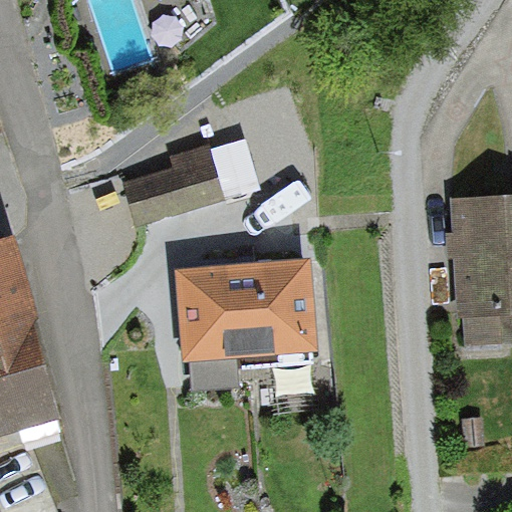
[(243,139),(210,148),(223,195),(257,185),(243,139)]
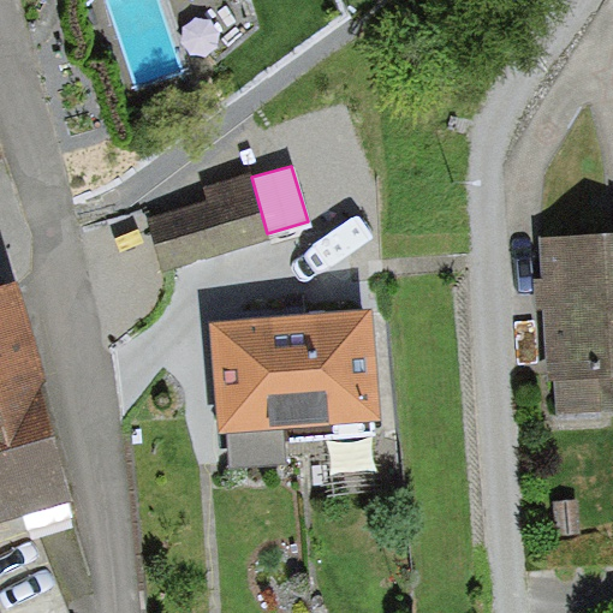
[(206,200),(149,215),(164,268),(269,238),(267,233),(251,177),(250,172),(202,185),(206,200)]
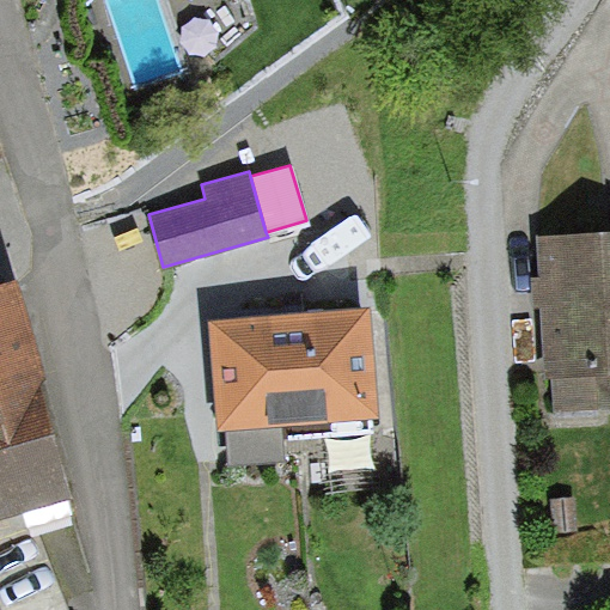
[(609,229),(535,232),(541,377),(549,377),(550,413),(609,409),(609,229)]
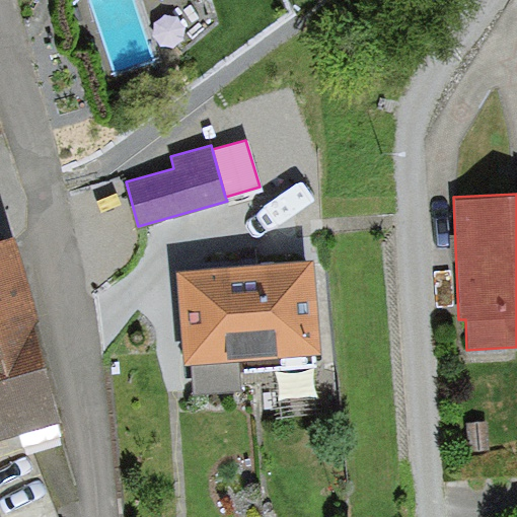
[(0,440),(64,423),(10,236),(0,239),(0,440)]
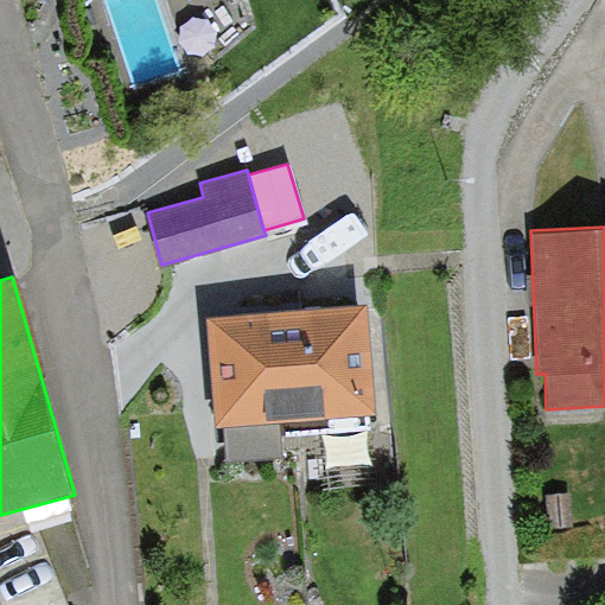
[(364,306),(208,319),(216,428),(224,428),(227,459),(281,454),(279,420),(374,413),(364,306)]
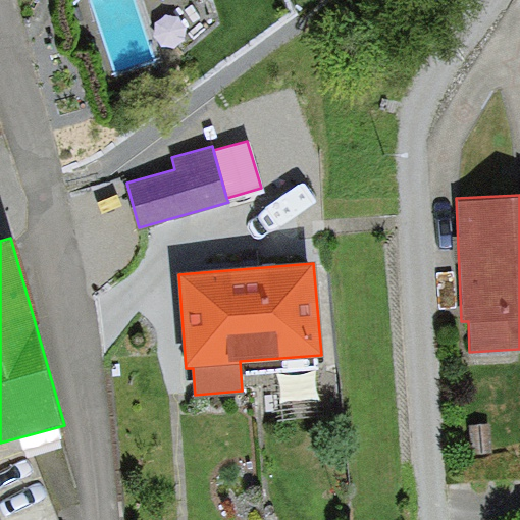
All buildings are outlined.
